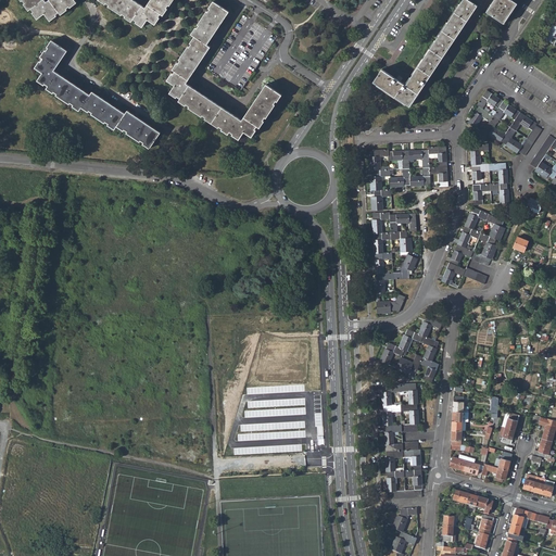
[(20,0),(22,2),(23,1),(25,4),(24,5),(29,12),(32,10),(34,12),(33,13),(38,20),(45,14),(50,22),(57,17),(55,15),(59,14),(61,16),(76,4),(73,0),(50,0),(47,3),(43,0),(20,0)]
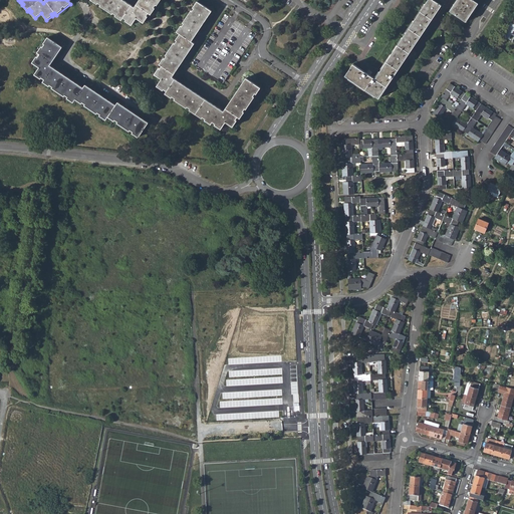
[(121,0),(91,0),(97,5),(98,3),(101,5),(100,6),(113,15),(113,14),(116,15),(115,17),(121,21),(123,19),(126,21),(125,21),(132,26),(137,19),(144,24),(149,17),(148,17),(149,14),(151,16),(156,10),(154,9),(157,6),(158,7),(162,0),(140,0),(135,8),(121,0)]
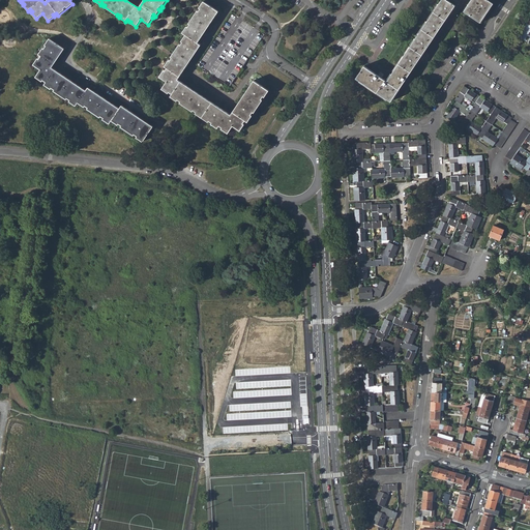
[(366,65),(358,78),(392,101),(395,96),(403,85),(457,5),(448,0),(442,0),(438,7),(393,74),(391,77),(388,81),(366,65)]
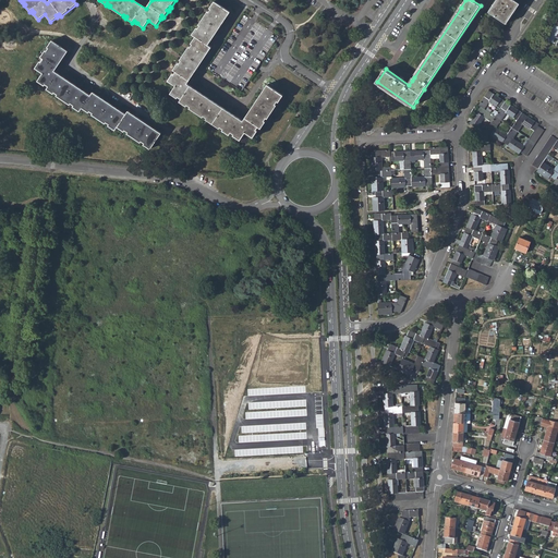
[(516,0),(497,0),(489,11),(507,23),(520,2),(516,0)]
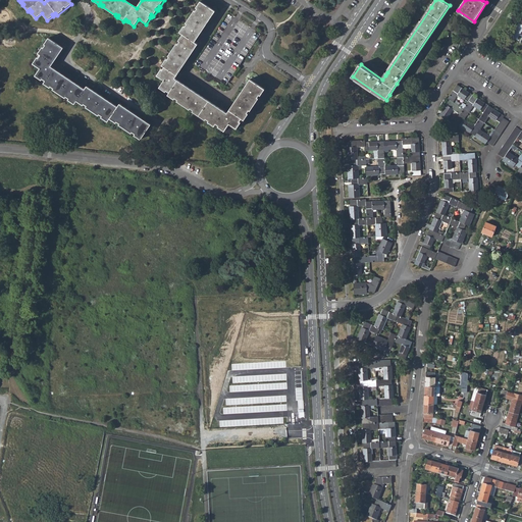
[(260,98),(265,92),(250,82),(226,115),(174,80),(197,46),(194,43),(215,12),(200,2),(196,9),(198,10),(196,12),(194,11),(186,24),(187,25),(185,28),(184,27),(179,34),(183,36),(178,42),(179,43),(177,46),(176,45),(167,58),(168,59),(166,61),(165,60),(161,66),(164,68),(162,71),(161,70),(156,76),(163,82),(158,89),(165,93),(166,92),(169,94),(167,96),(174,101),(175,100),(177,102),(176,103),(190,111),(191,110),(193,112),(193,113),(205,121),(205,120),(208,122),(208,124),(214,128),(215,126),(218,128),(217,129),(223,134),(228,126),(236,132),(241,124),(240,123),(242,121),(244,122),(248,116),(247,115),(248,112),(250,113),(258,101),(257,100),(259,97),(260,98)]
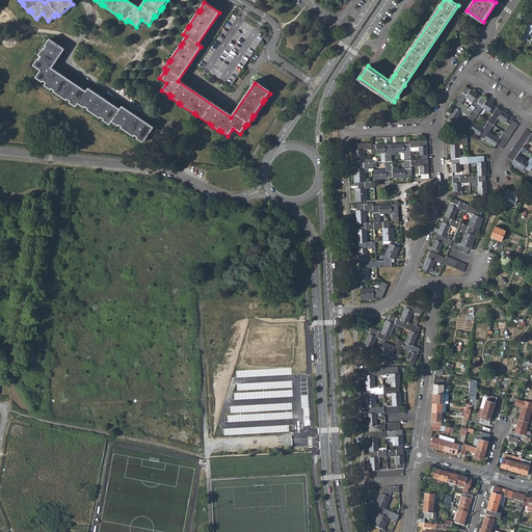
[(246,64),(265,37),(265,36),(233,15),(198,67),(230,88),(246,64)]
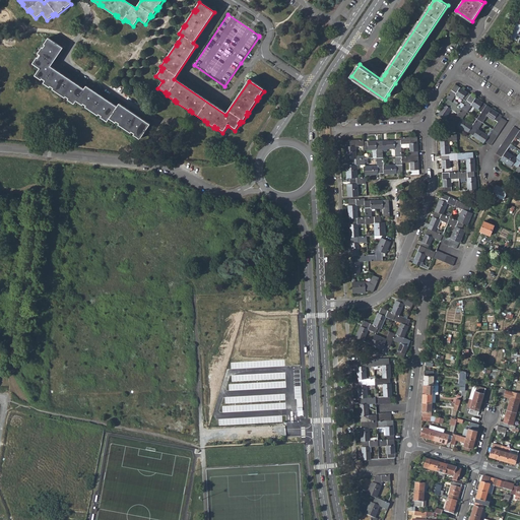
[(132,133),(138,137),(148,123),(118,102),(116,106),(87,85),(84,89),(52,67),(64,50),(50,40),(39,55),(41,57),(40,59),(39,58),(34,65),(41,69),(37,75),(43,80),(44,79),(46,81),(45,83),(51,87),(52,86),(54,88),(54,89),(66,98),(67,96),(69,100),(74,104),(77,100),(81,104),(82,102),(85,104),(84,106),(96,114),(98,113),(100,115),(100,116),(106,120),(108,117),(115,121),(115,120),(118,122),(117,123),(130,131),(130,130),(133,132),(132,133)]
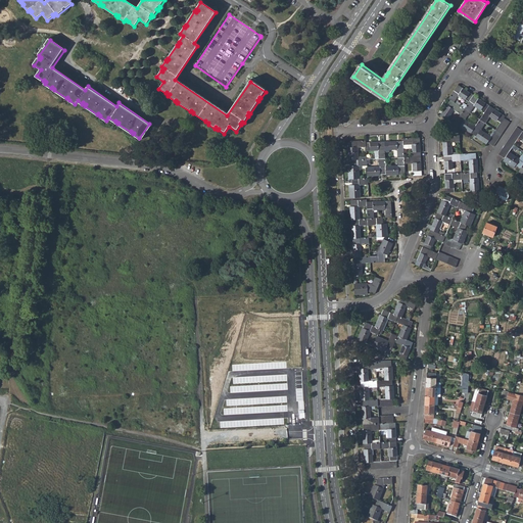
[(460,124),(459,125),(469,132),(470,131),(475,134),(475,135),(485,142),(485,141),(490,135),(480,128),(488,113),(500,121),(504,113),(505,113),(488,102),(472,92),(456,81),(446,95),(449,96),(438,112),(446,117),(454,106),(460,111),(454,120),(460,124)]
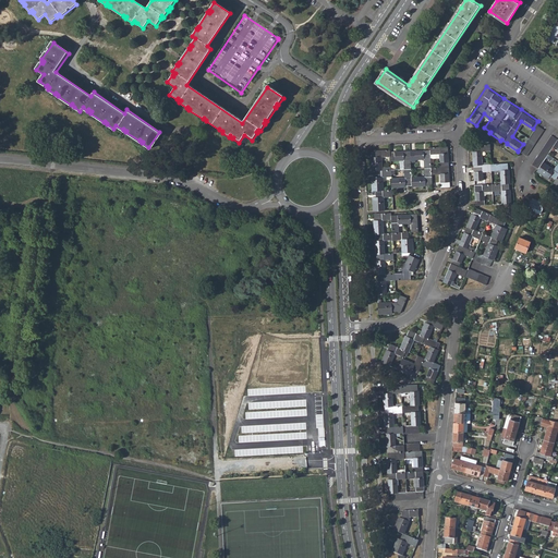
[(523,144),(518,150),(525,156),(544,126),(537,121),(533,129),(523,144)]
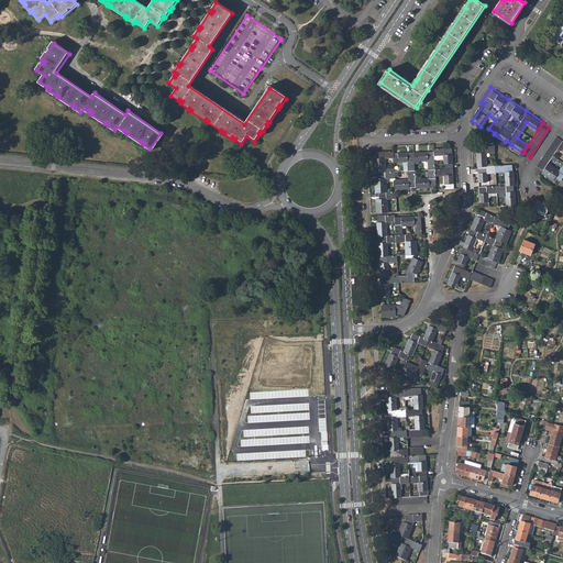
[(548,159),(556,146),(562,138),(555,132),(534,165),(541,169),(548,159)]
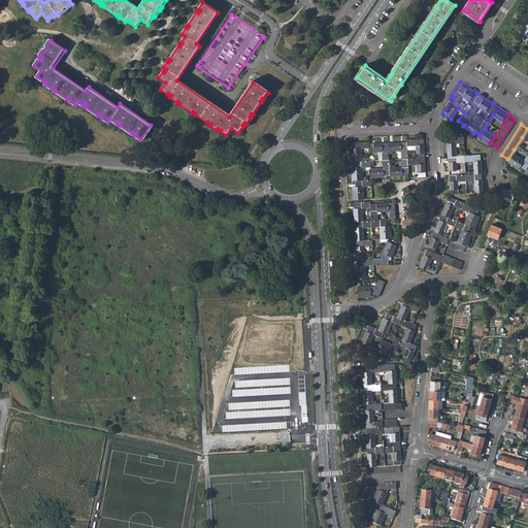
[(527,128),(527,129),(522,137),(527,140),(527,151),(524,157),(514,150),(507,159),(518,166),(520,164),(526,167),(527,163),(527,128)]
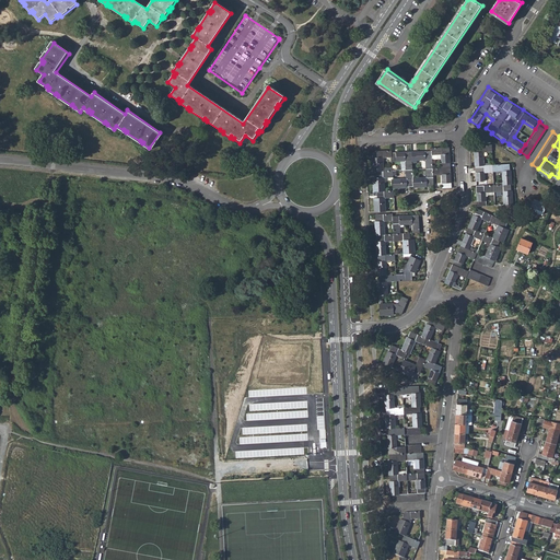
[(445,144),(429,146),(429,148),(430,166),(446,165),(445,144)]
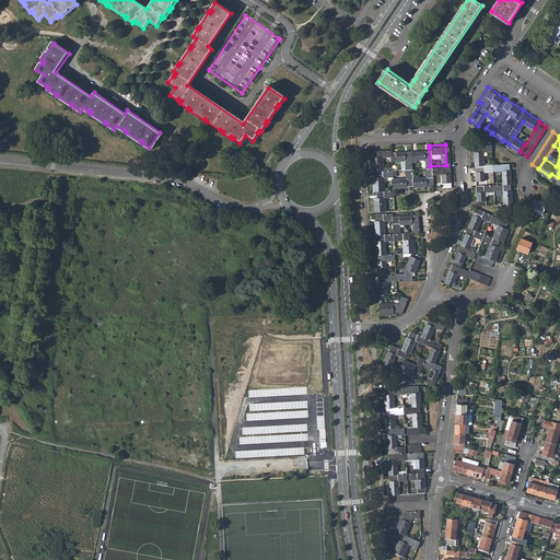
[(483,151),(491,151),(491,144),(474,144),(474,151),(473,152),(476,206),(487,206),(486,193),(501,191),(502,205),(513,205),(512,190),(511,190),(511,184),(512,184),(511,171),(510,171),(510,163),(492,164),(490,164),(490,162),(485,162),(483,151)]
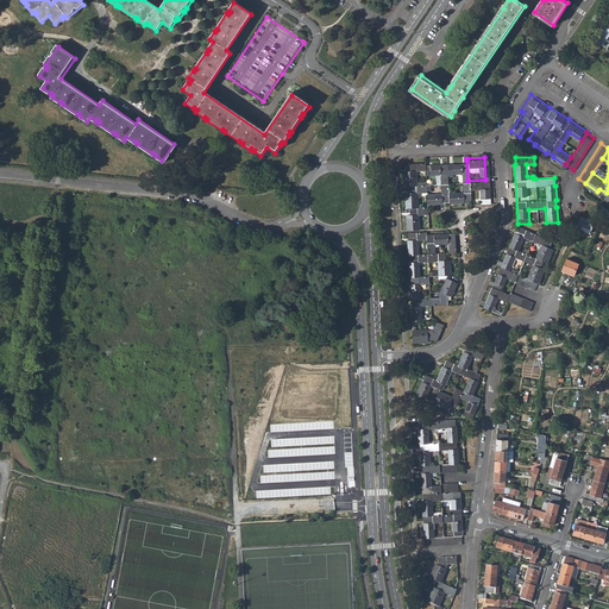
[(408,169),(403,169),(405,183),(409,183),(422,183),(422,173),(421,163),(421,161),(408,162),(408,169)]
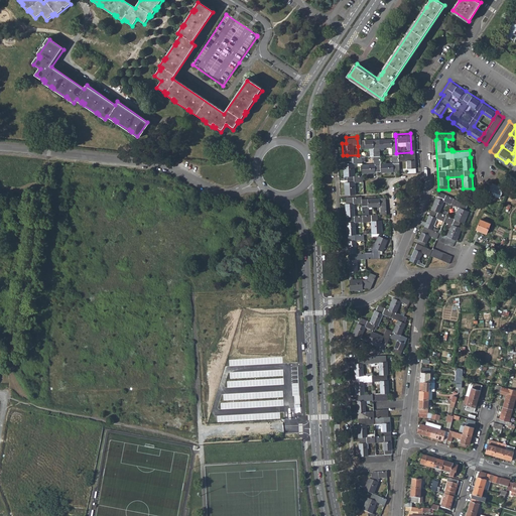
[(395,136),(376,137),(376,146),(389,145),(389,153),(396,153),(395,136)]
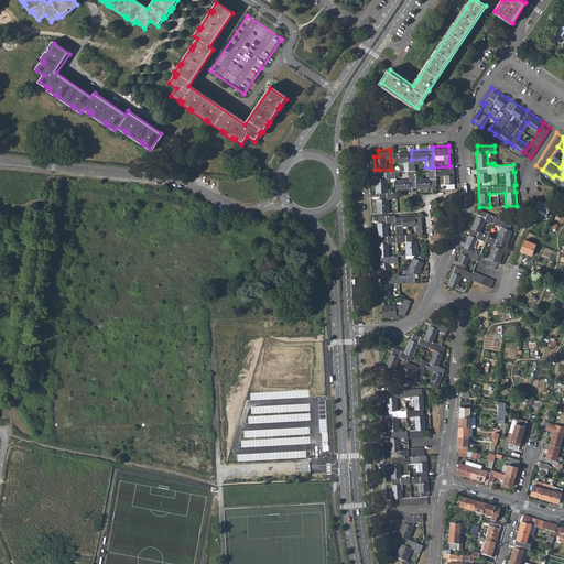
[(411,150),(390,151),(391,160),(404,160),(404,169),(412,169),(411,160),(411,150)]
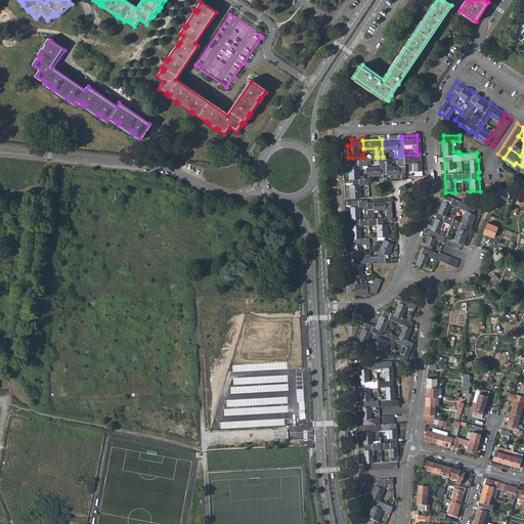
[(418,155),(402,156),(402,171),(402,175),(419,174),(418,155)]
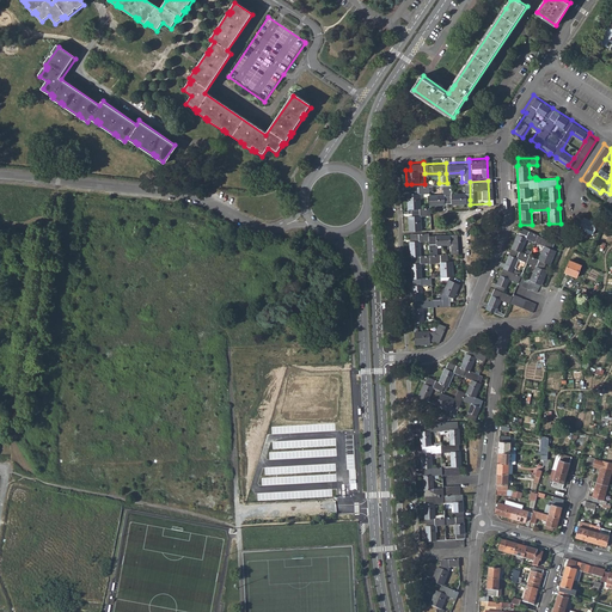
[(463,191),(447,193),(447,202),(448,204),(463,203),(463,201),(470,200),(470,182),(461,182),(463,191)]
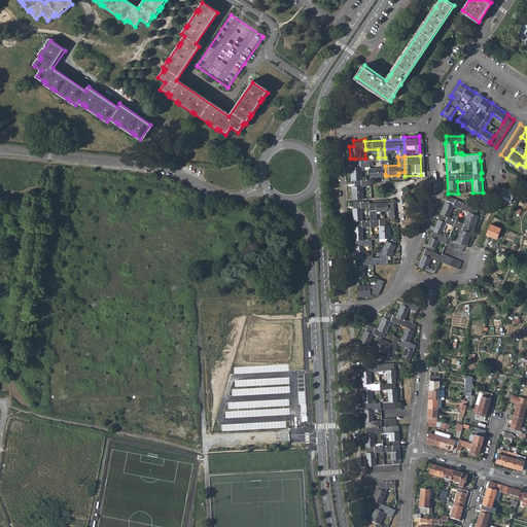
[(379,166),(366,167),(366,177),(379,176),(379,174),(385,174),(385,166),(385,157),(378,157),(379,166)]
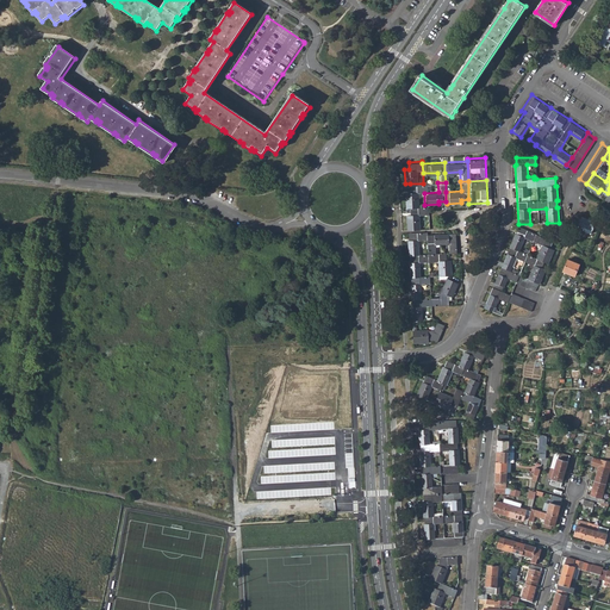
[(410,191),(405,192),(406,206),(411,206),(424,206),(424,205),(424,193),(423,184),(410,184),(410,191)]
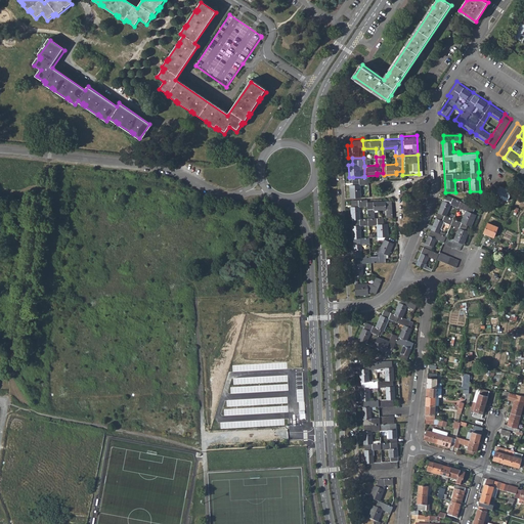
[(353,183),(350,183),(351,198),(362,197),(361,183),(369,183),(369,176),(353,177),(353,183)]
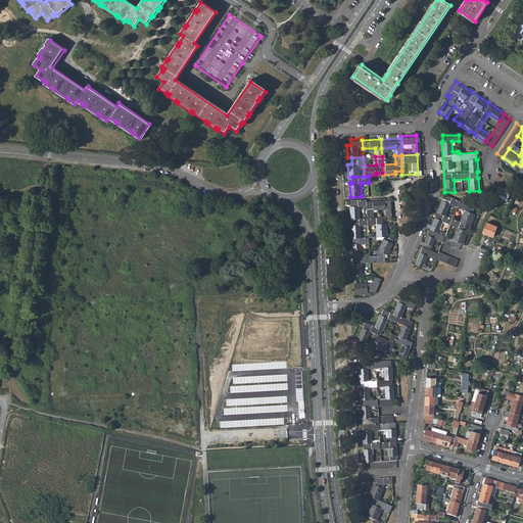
[(500,183),(496,191),(505,195),(509,188),(505,186),(500,183)]
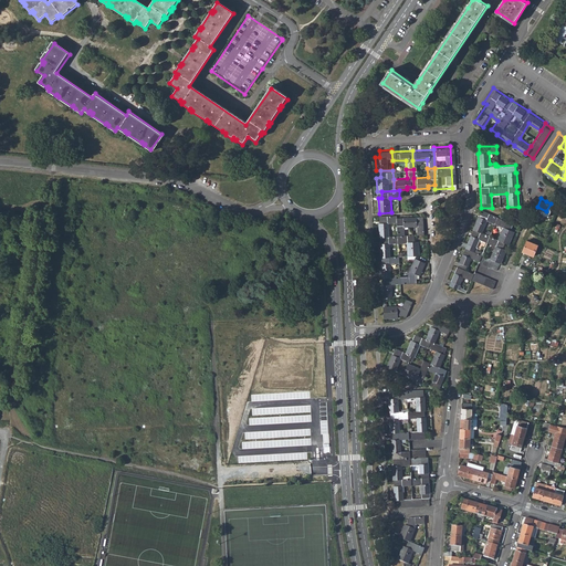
[(488,221),(495,224),(499,218),(481,210),(473,230),(482,233),(488,221)]
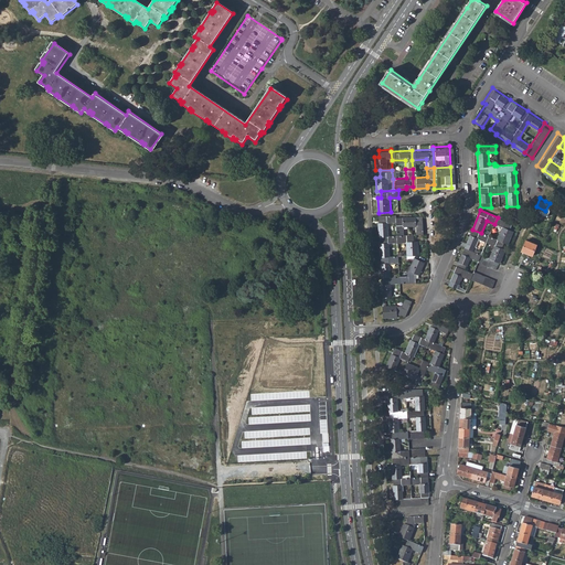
[(380,222),(377,222),(379,236),(381,236),(390,236),(388,222),(396,222),(396,217),(396,215),(380,215),(380,222)]
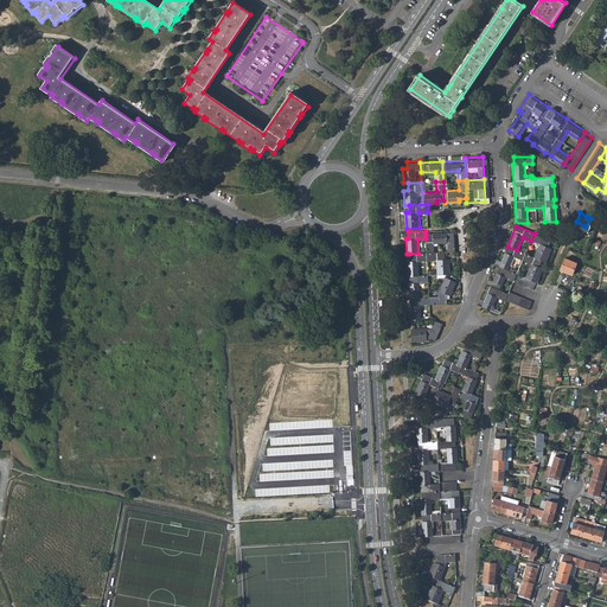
[(438,232),(426,234),(426,238),(427,254),(434,253),(434,247),(434,244),(439,244),(438,232)]
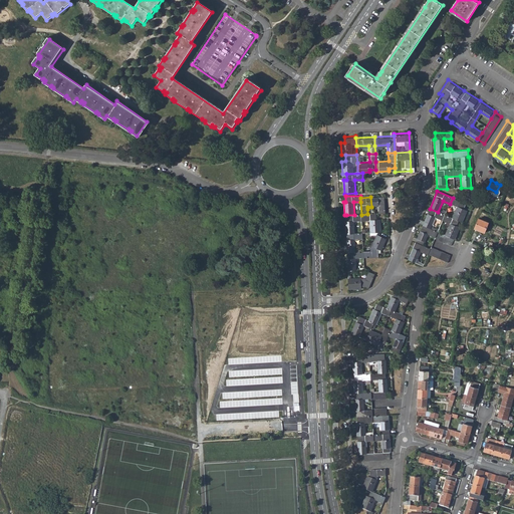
[(384,197),(370,197),(371,207),(378,207),(379,214),(386,214),(384,197)]
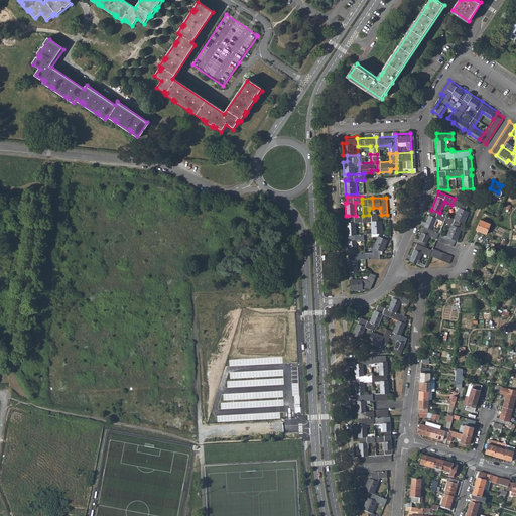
[(454,219),(461,222),(464,223),(470,211),(466,210),(468,205),(455,199),(452,205),(459,208),(454,219)]
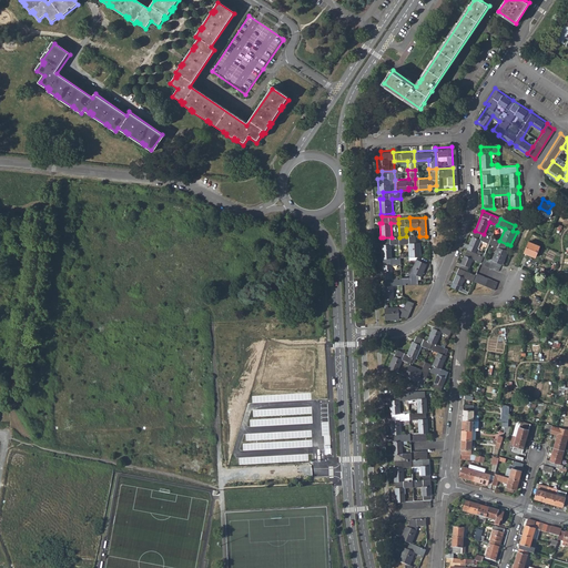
[(482,241),(488,244),(490,237),(484,234),(475,231),(467,250),(476,253),(482,241)]
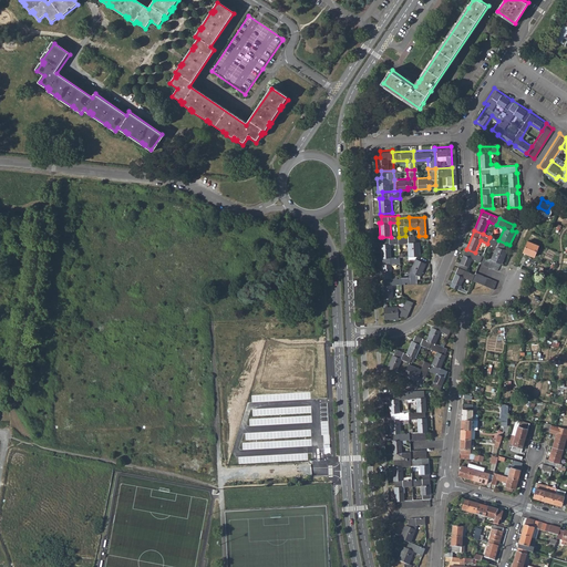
[(405,236),(399,237),(399,244),(408,244),(408,257),(420,257),(419,243),(415,243),(415,236),(405,236)]
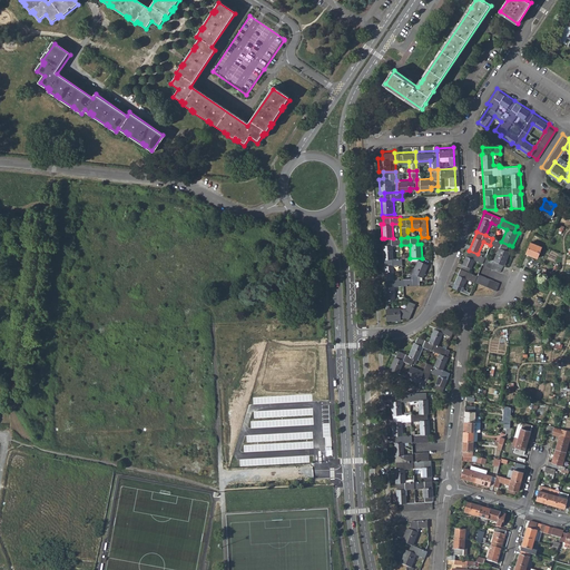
[(384,245),(382,245),(383,259),(385,259),(394,258),(393,245),(401,245),(401,238),(393,238),(384,238),(384,245)]
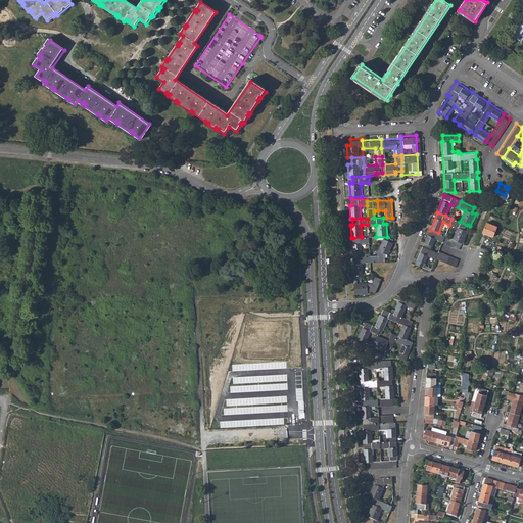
[(453,239),(463,244),(468,232),(464,231),(467,225),(460,222),(452,219),(449,225),(458,228),(453,239)]
